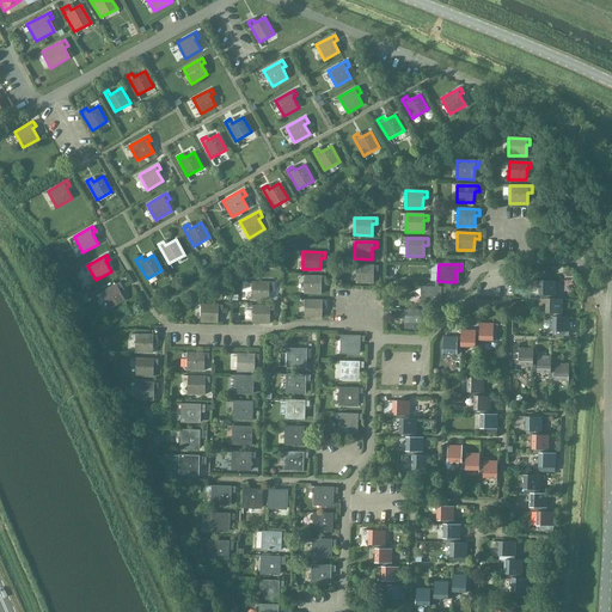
[(377,271),(377,265),(355,265),(355,282),(372,283),(373,271),(377,271)]
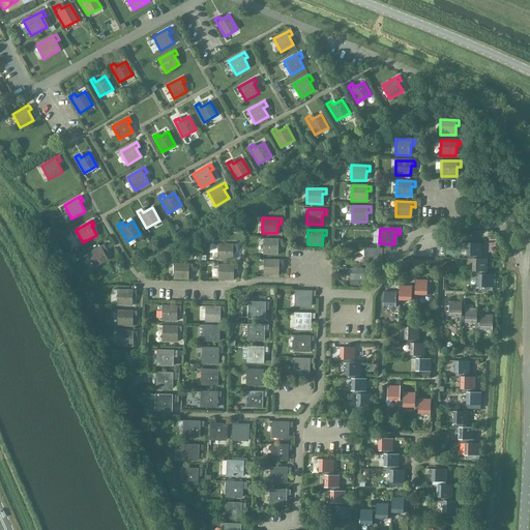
[(282,244),(282,239),(263,238),(262,254),(277,254),(277,244),(282,244)]
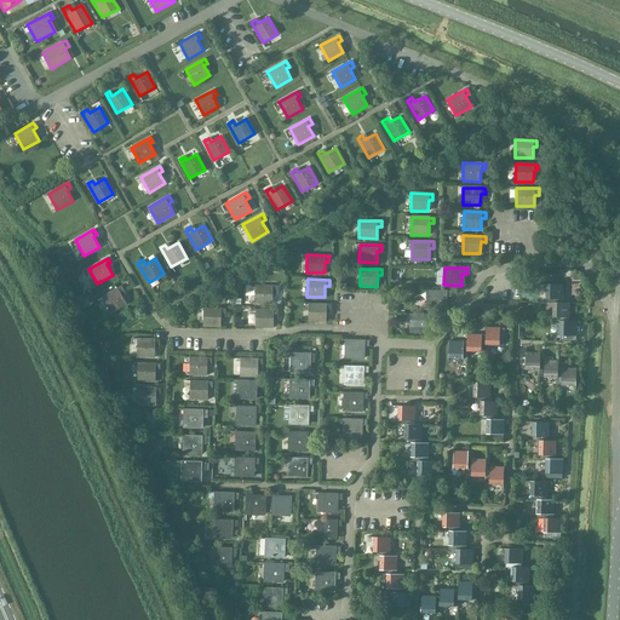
[(273,291),(276,291),(276,286),(254,285),(254,302),(271,303),(273,291)]
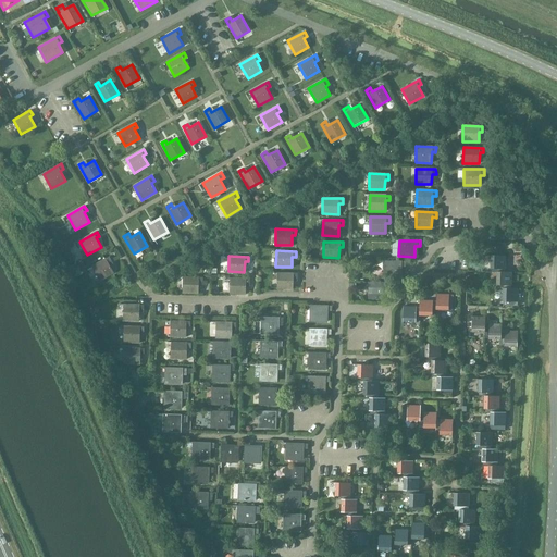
[(490,272),(496,273),(496,272),(505,272),(505,256),(490,256),(490,268),(490,272)]
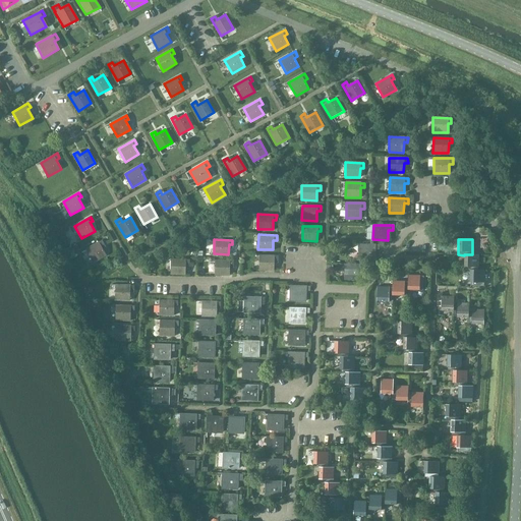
[(101,246),(104,244),(102,240),(85,249),(93,263),(106,255),(101,246)]
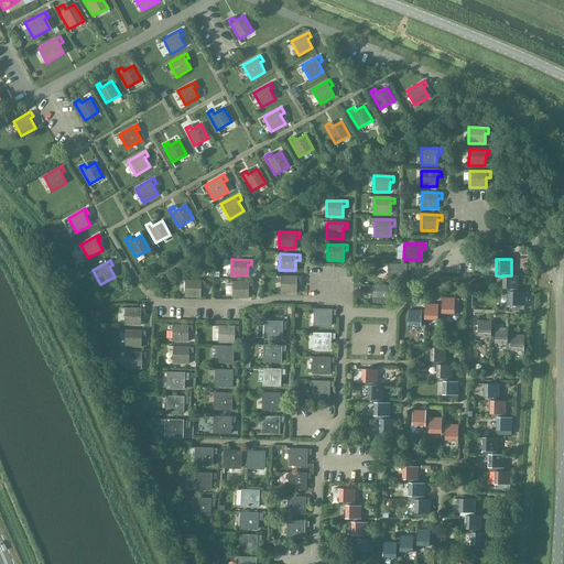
[(409,270),(409,264),(388,264),(388,281),(404,281),(405,270),(409,270)]
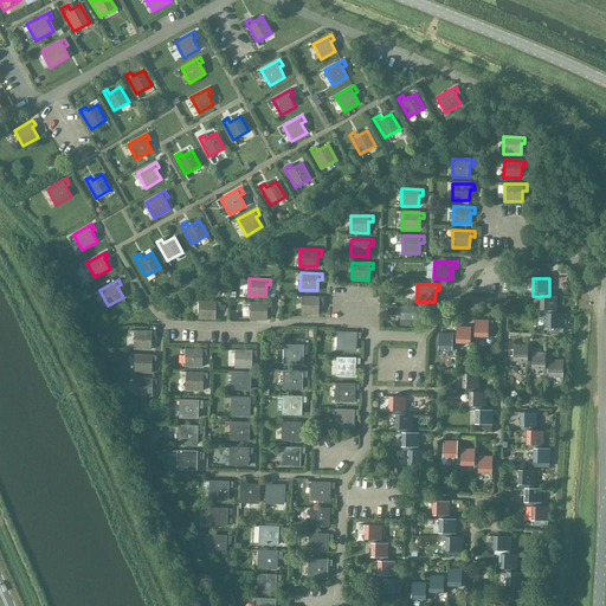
[(322,302),(323,297),(301,296),(301,314),(318,315),(318,302),(322,302)]
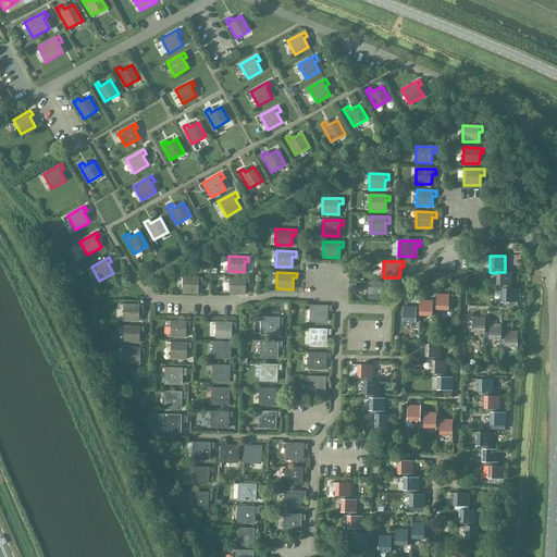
[(511,272),(505,272),(496,272),(496,273),(495,288),(503,289),(503,288),(511,288),(511,272)]
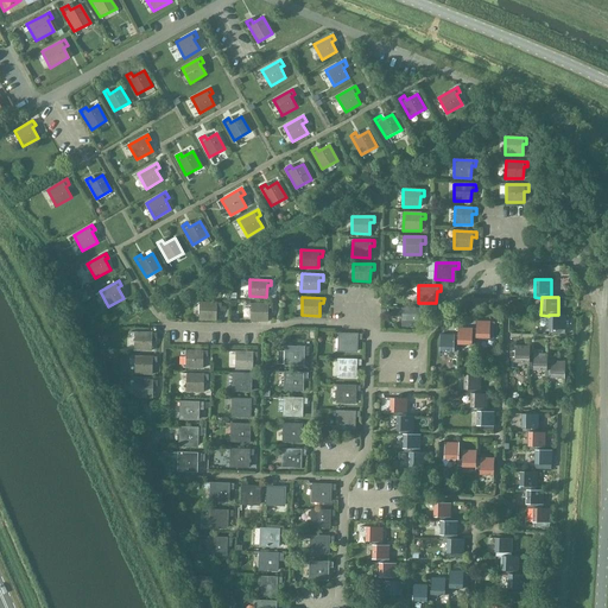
[(221,308),(221,303),(198,302),(198,320),(216,320),(216,308),(221,308)]
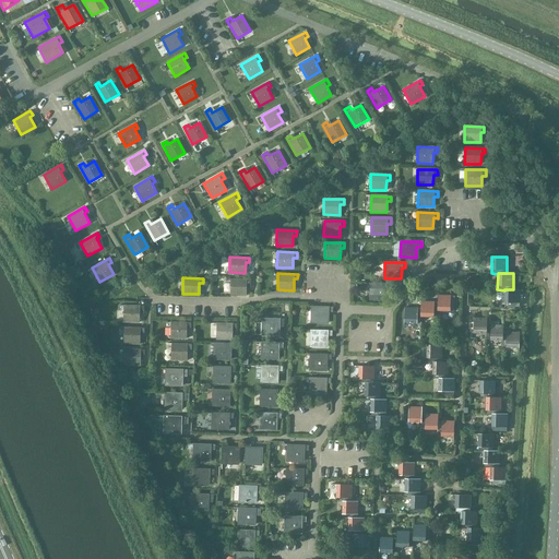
[(250,284),(250,278),(229,278),(229,294),(246,295),(246,284),(250,284)]
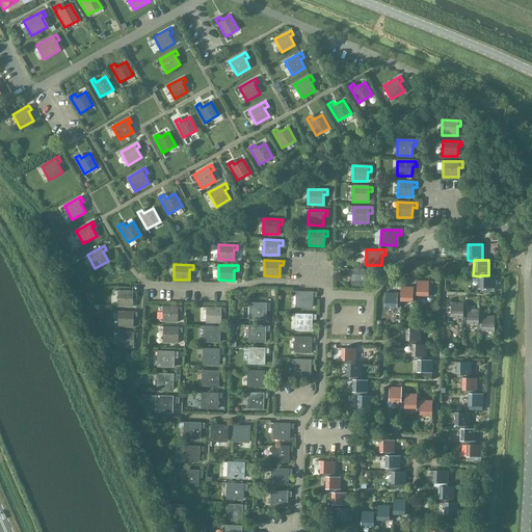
[(367,275),(371,275),(371,270),(351,270),(351,285),(367,286),(367,275)]
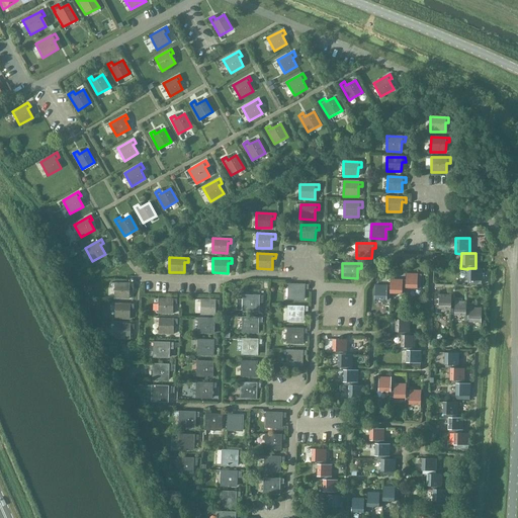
[(481,268),(476,268),(467,268),(467,269),(466,284),(481,284),(481,268)]
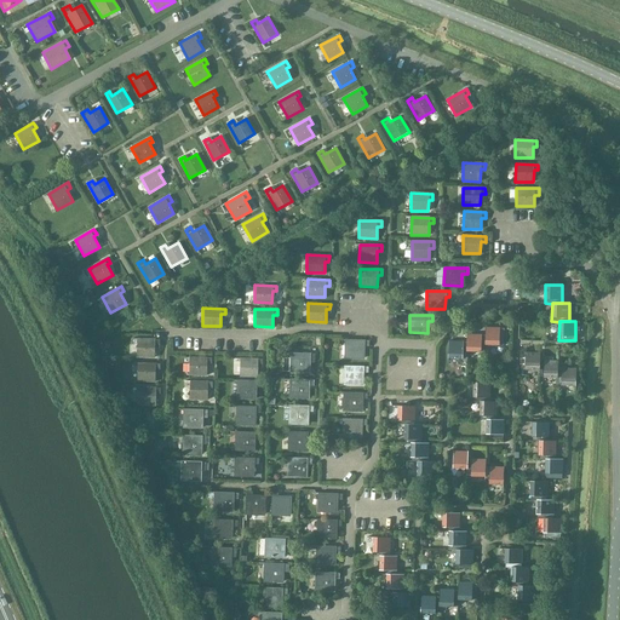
[(484,327),(484,334),(484,345),(486,345),(499,345),(504,345),(504,328),(500,328),(484,327)]
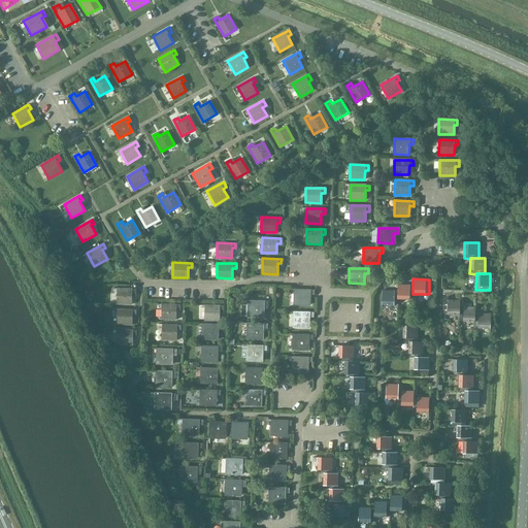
[(413,294),(413,285),(397,284),(397,291),(397,299),(398,299),(409,300),(409,299),(414,300),(414,294),(413,294)]
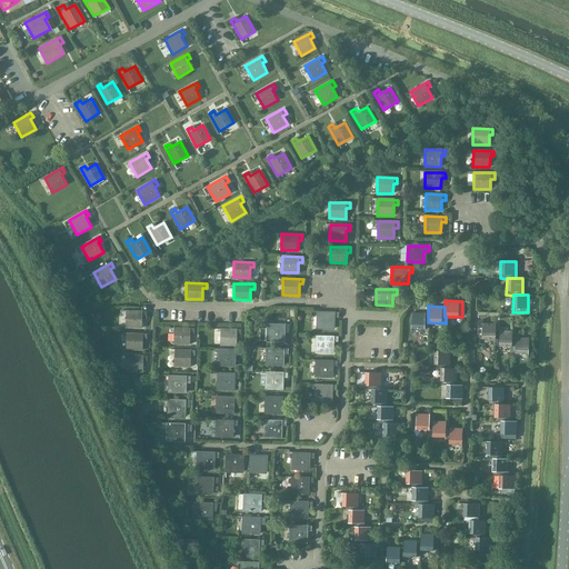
[(146,317),(146,311),(126,311),(126,328),(141,328),(142,318),(146,317)]
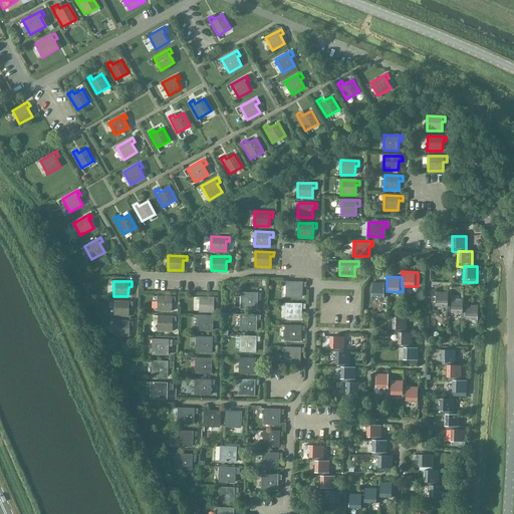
[(300,287),(305,287),(305,282),(286,282),(285,297),(300,298),(300,287)]
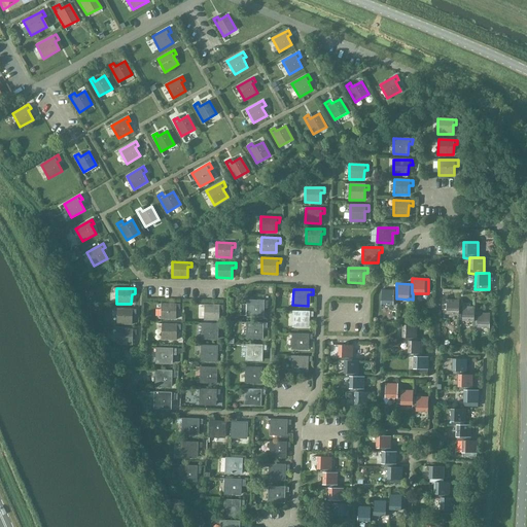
[(396,299),(396,290),(381,289),(380,304),(393,305),(393,304),(396,305),(397,299),(396,299)]
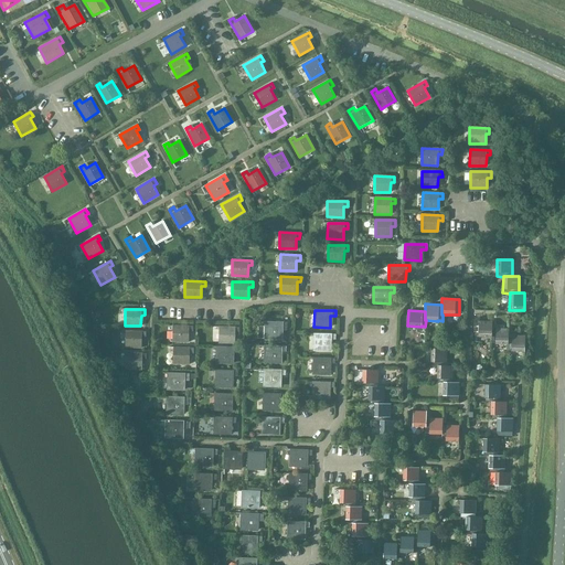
[(491,337),(491,328),(491,321),(479,321),(478,321),(475,321),(473,336),(478,336),(478,337),(491,337)]
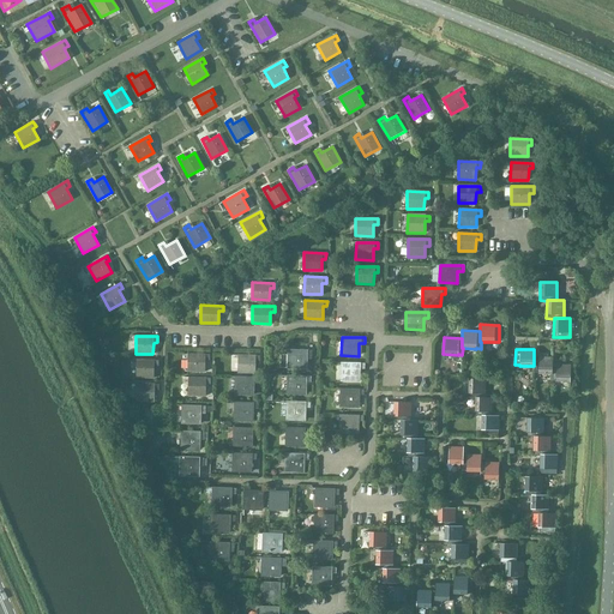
[(311,356),(311,350),(287,350),(287,368),(305,368),(305,356),(311,356)]
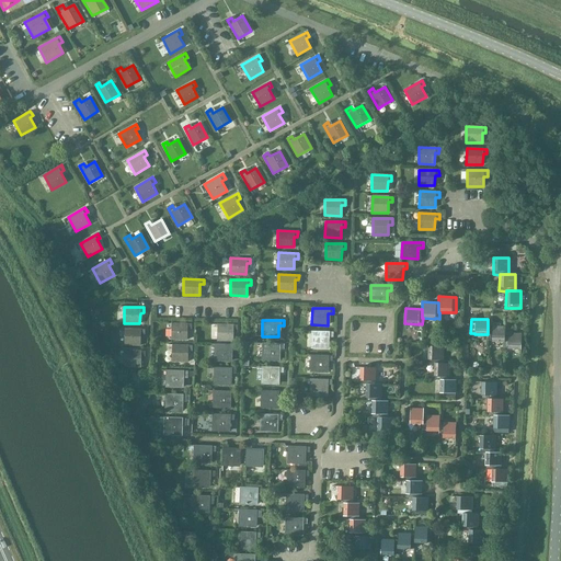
[(191,329),(191,324),(171,323),(170,340),(186,340),(186,329),(191,329)]
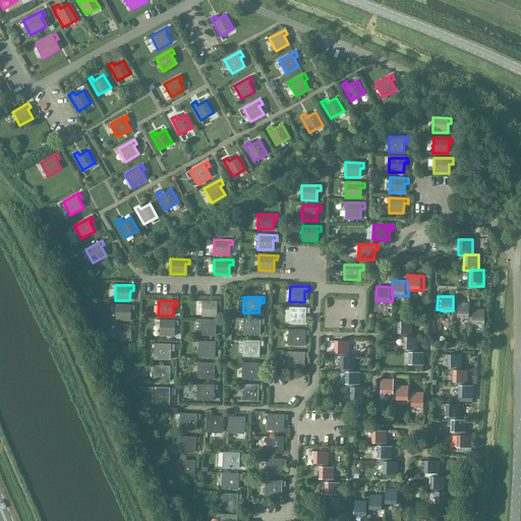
[(220,307),(220,301),(201,301),(200,315),(216,316),(216,307),(220,307)]
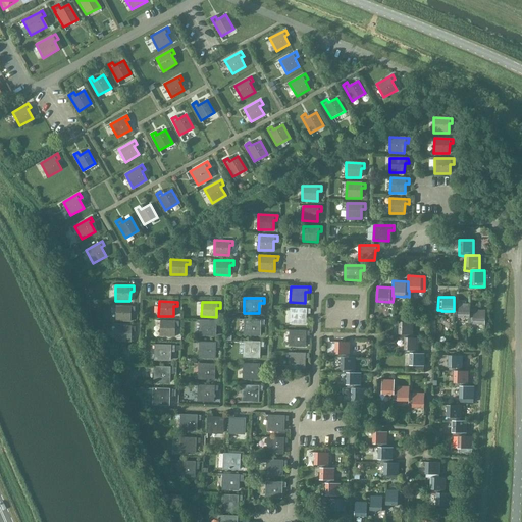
[(469,304),(454,303),(454,311),(454,317),(456,317),(456,318),(468,318),(469,309),(469,304)]
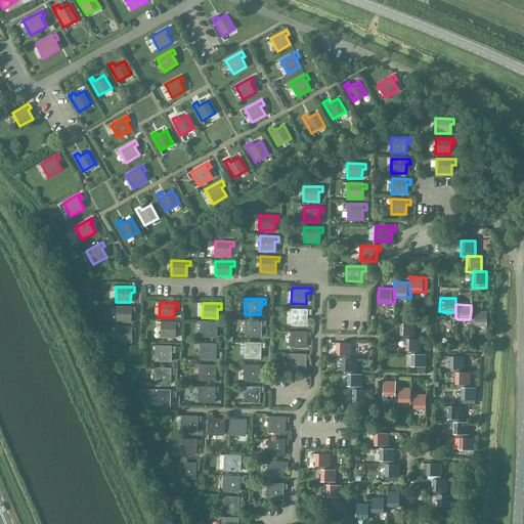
[(131,313),(135,313),(135,308),(116,307),(116,321),(130,322),(131,313)]
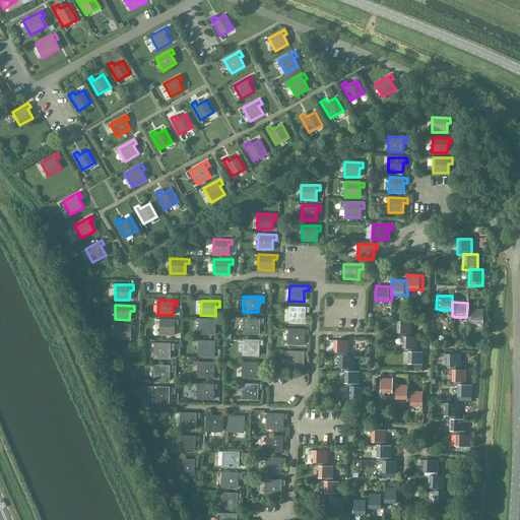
[(308,313),(308,308),(288,308),(288,323),(303,323),(304,313),(308,313)]
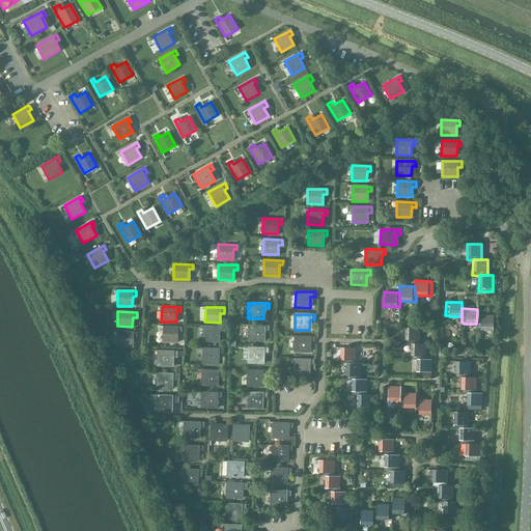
[(493,315),(477,314),(476,324),(476,330),(479,330),(479,331),(493,331),(493,315)]
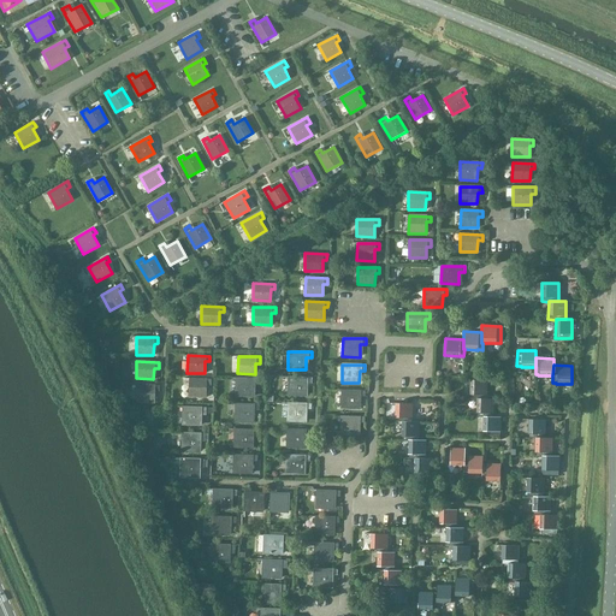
[(311,383),(311,378),(288,377),(286,395),(304,396),(304,383),(311,383)]
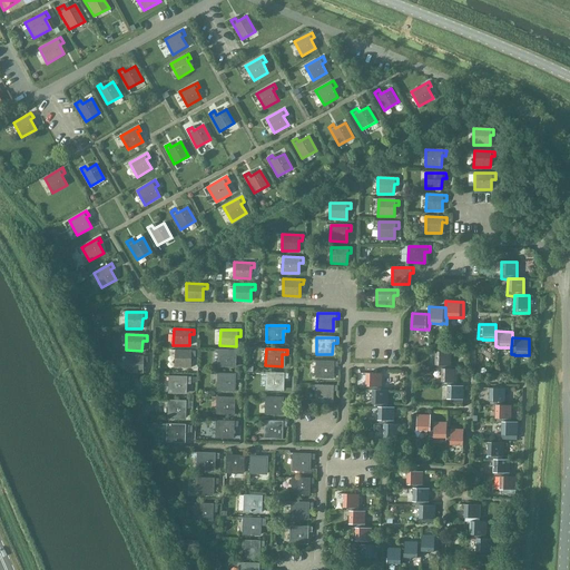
[(239,356),(239,351),(218,350),(217,366),(234,367),(234,356),(239,356)]
